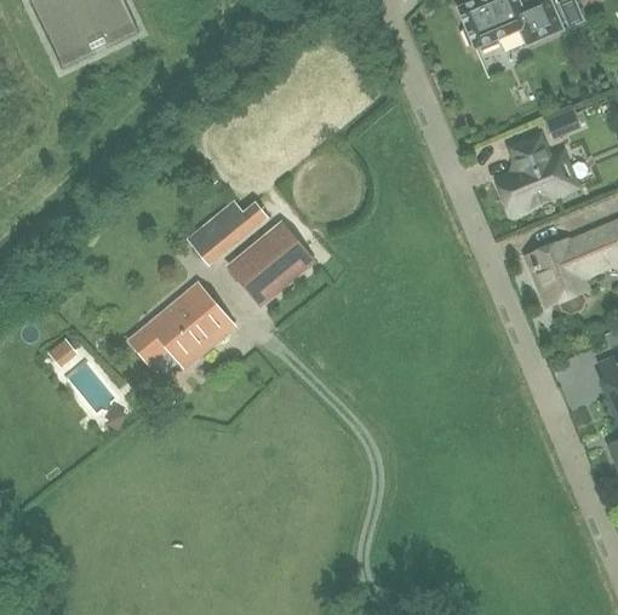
[(525,41),(561,27),(549,0),(524,0),(519,3),(518,0),(469,0),(458,5),(456,5),(457,7),(465,26),(462,27),(468,42),(471,41),(473,44),(474,46),(475,45),(479,44),(480,47),(497,40),(496,36),(519,27),(525,41)]
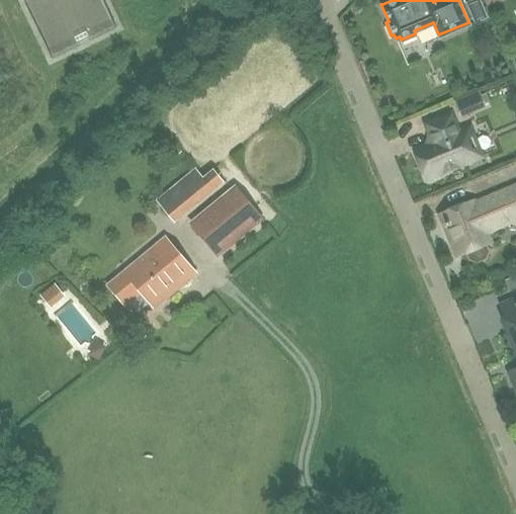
[(465,1),(474,19),(485,14),(479,0),(467,0),(465,1)]
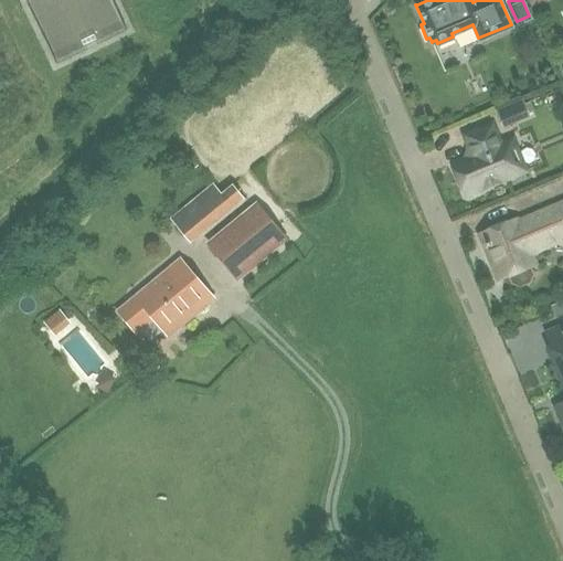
[(503,122),(528,112),(522,98),(498,108),(503,122)]
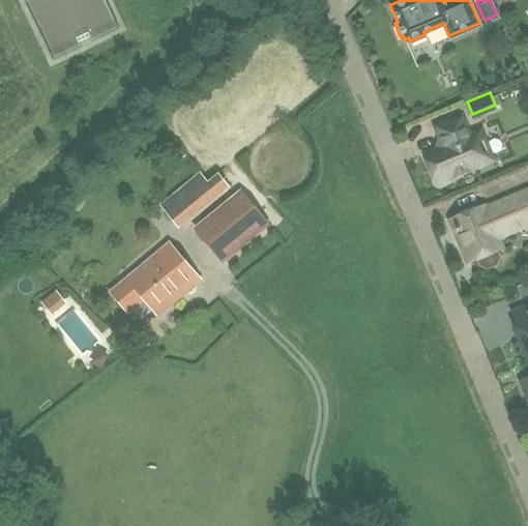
[(436,182),(437,181),(437,180),(450,174),(451,176),(469,169),(469,167),(491,157),(479,128),(468,133),(460,114),(435,124),(440,139),(438,145),(424,151),(423,149),(422,150),(436,182)]
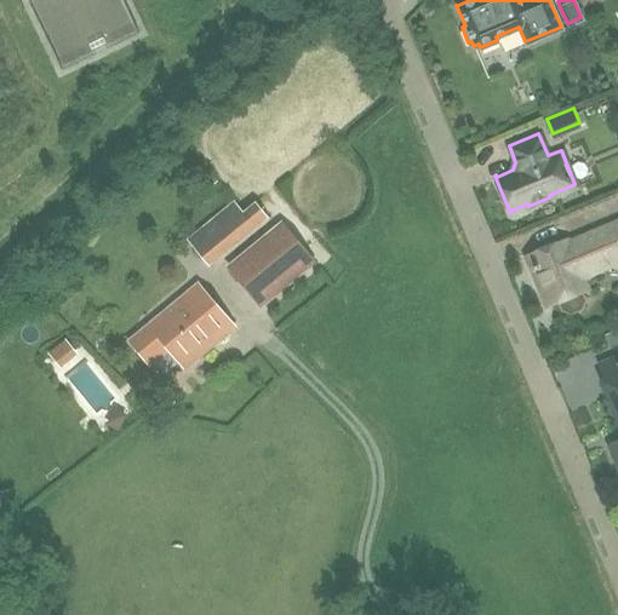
[(218,216),(192,239),(216,265),(274,213),(259,196),(227,225),(218,216)]
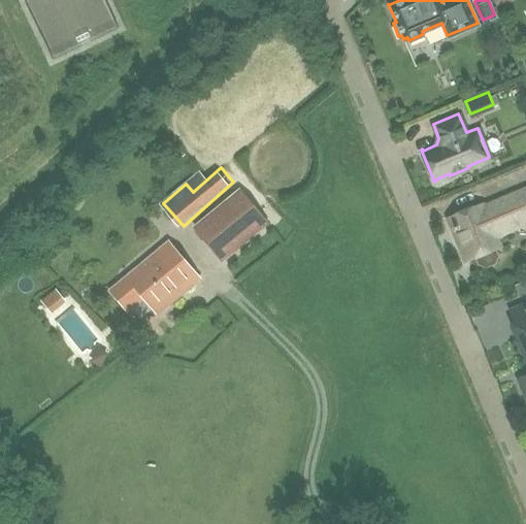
[(192,225),(220,260),(267,222),(238,187),(192,225)]
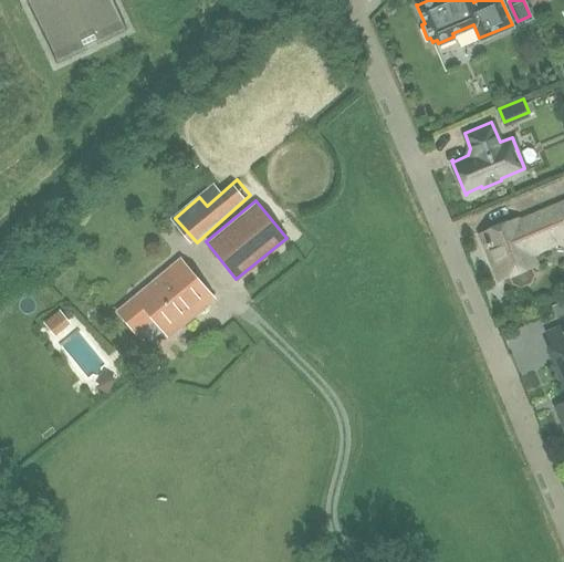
[(563,233),(563,201),(515,222),(513,217),(512,218),(513,220),(504,224),(503,221),(481,231),(500,277),(509,273),(511,281),(519,284),(530,280),(532,272),(529,264),(532,263),(526,249),(563,233)]
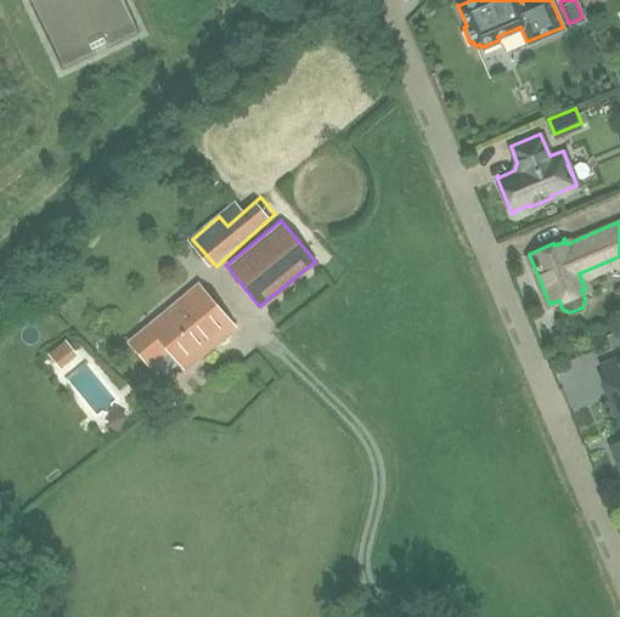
[(128,339),(134,346),(148,364),(168,349),(182,368),(234,326),(197,282),(128,339)]
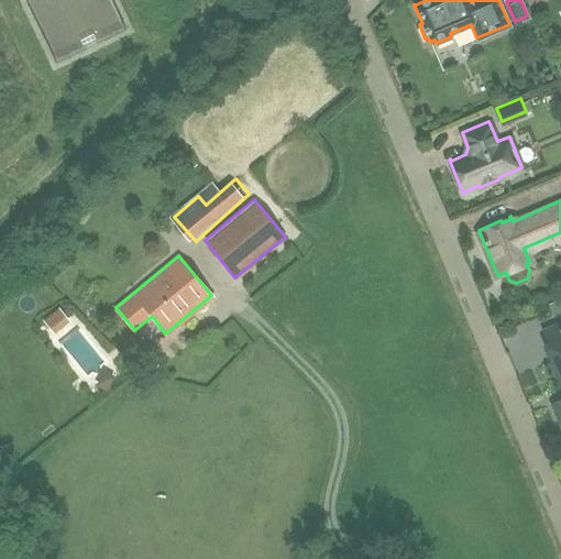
[(560,296),(548,302),(552,314),(560,309),(560,296)]
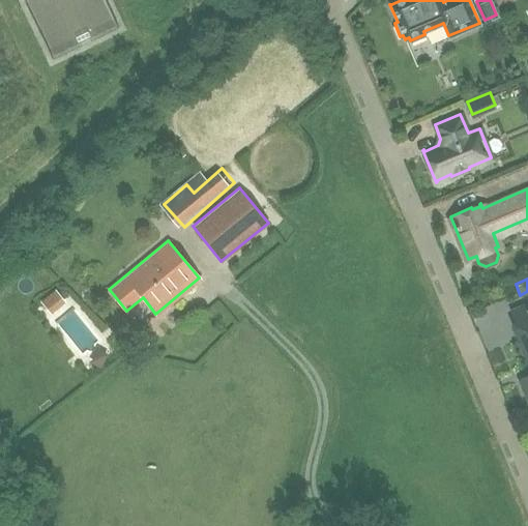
[(55,289),(41,300),(48,308),(61,297),(55,289)]
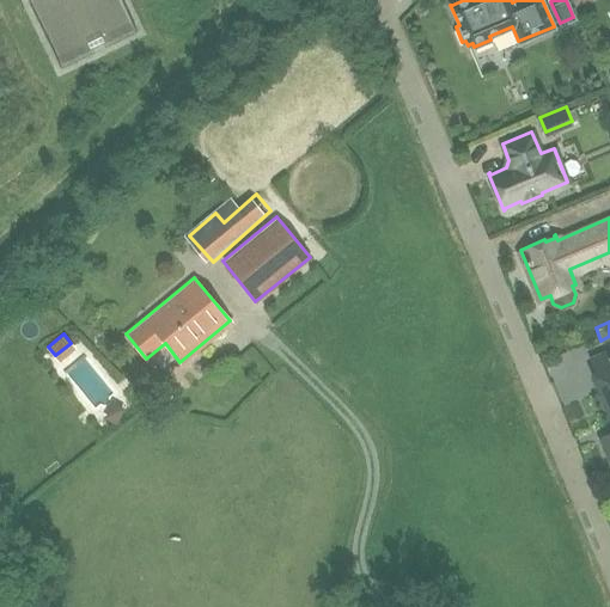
[(598,436),(609,464),(609,351),(591,360),(590,355),(589,356),(609,409),(609,435),(609,431),(598,436)]
